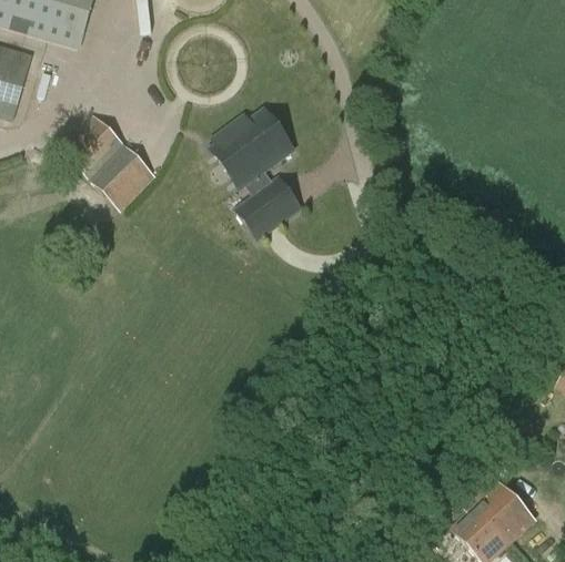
[(0,0),(0,23),(80,47),(93,0),(0,0)]
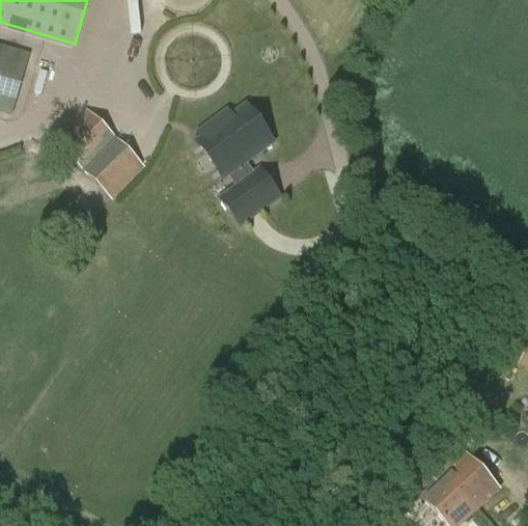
[(0,106),(14,111),(31,51),(0,42),(0,106)]
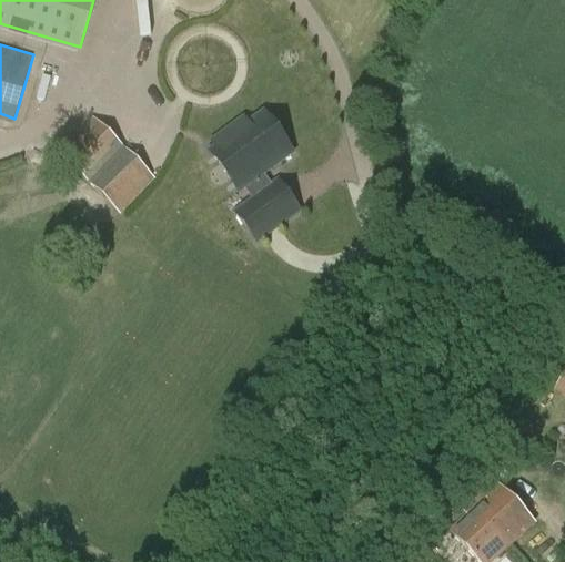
[(286,138),(266,110),(252,121),(249,115),(231,128),(235,133),(229,138),(214,149),(242,187),(249,183),(258,195),(254,198),(255,200),(259,197),(262,202),(245,214),(242,210),(244,207),(243,206),(240,208),(261,237),(302,207),(281,179),(274,183),(265,171),(295,150),(286,138)]
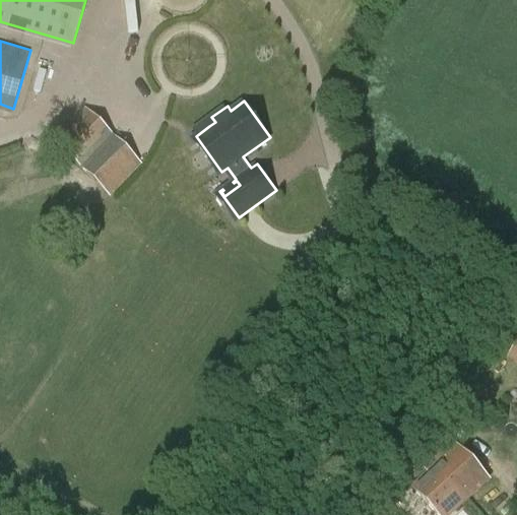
[(144,161),(113,130),(111,128),(88,106),(57,136),(81,162),(113,193),(144,161)]
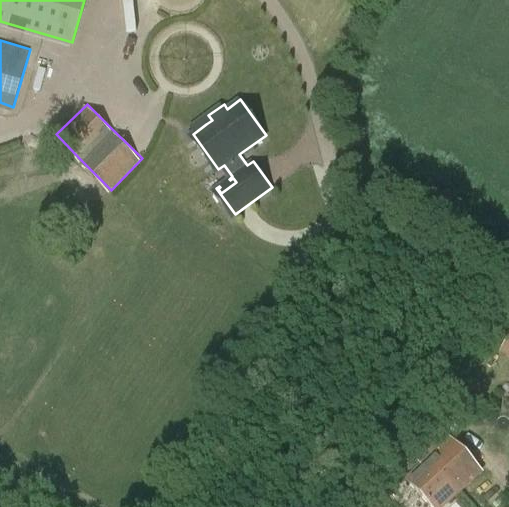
[(406,475),(436,506),(443,506),(483,469),(449,434),(406,475)]
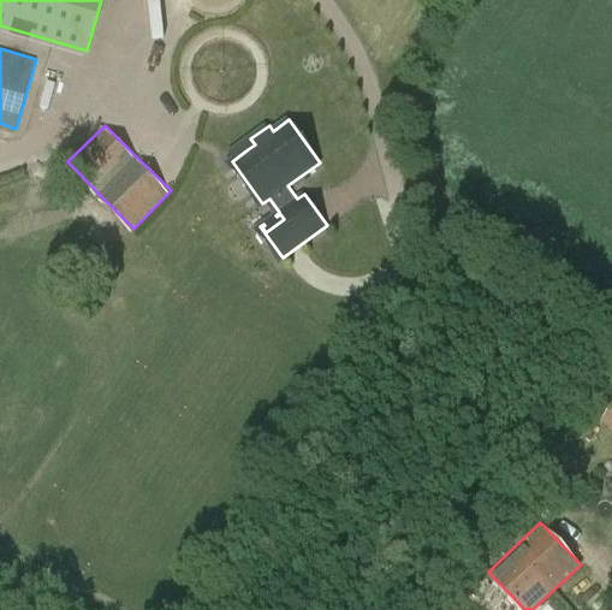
[(467,582),(438,609),(462,609),(479,596),(467,582)]
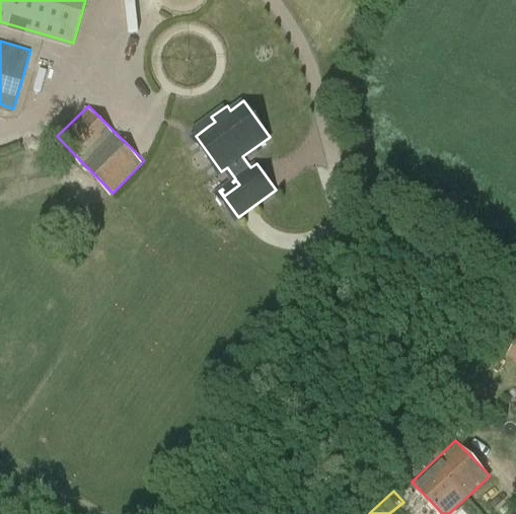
All buildings are outlined.
